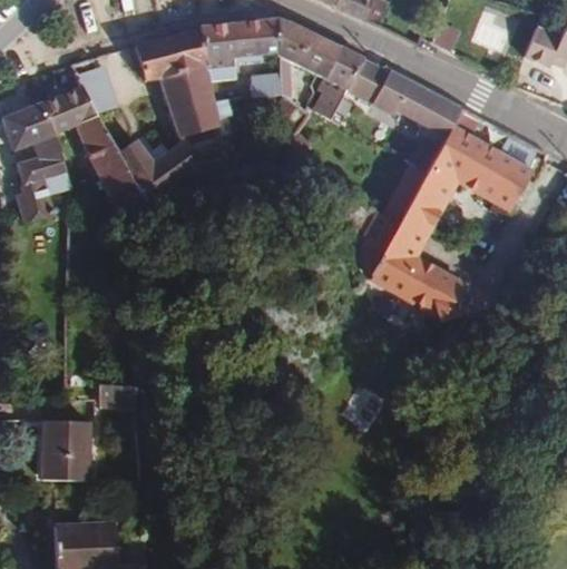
[(316,0),(381,29),(391,2),(385,0),(316,0)]
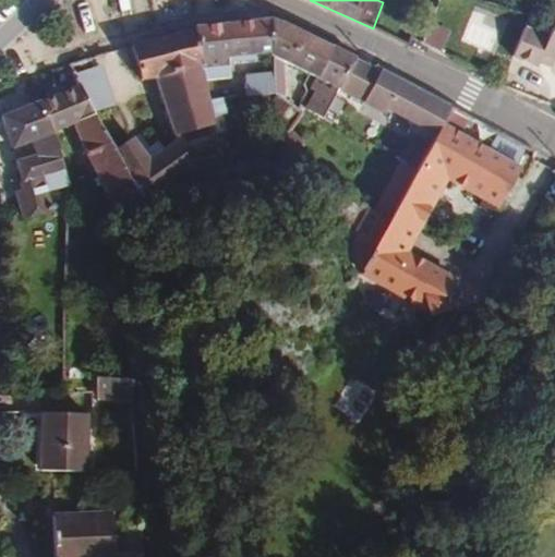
[(423,22),(429,26),(432,17),(434,13),(436,8),(430,5),(423,22)]
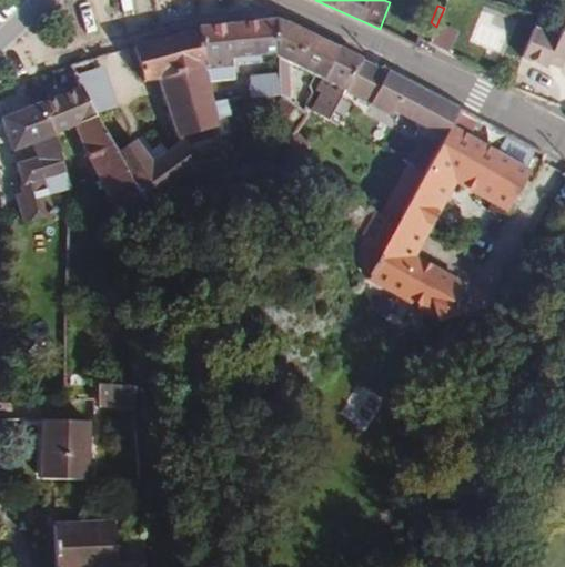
[(449,10),(444,8),(442,13),(445,14),(443,20),(440,18),(436,27),(441,28),(449,10)]
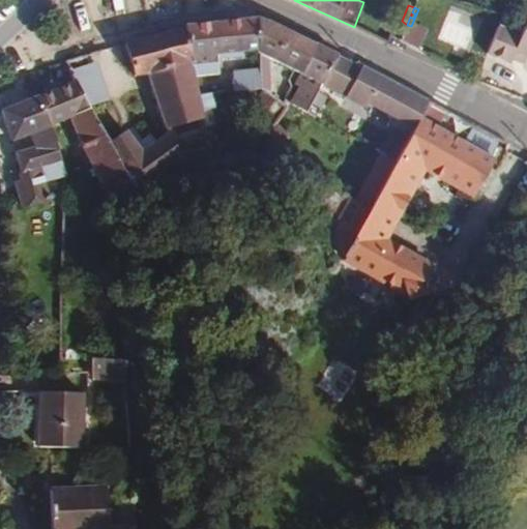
[(193,59),(197,77),(222,74),(220,59),(246,56),(245,51),(260,49),(261,19),(187,26),(193,59)]
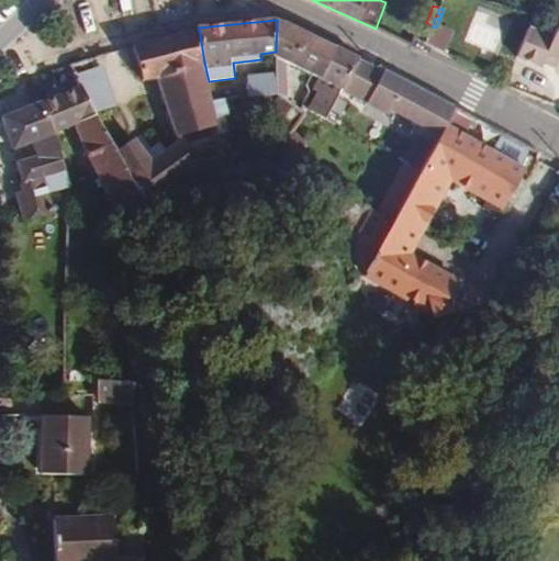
[(277,20),(276,52),(276,55),(287,60),(322,77),(337,46),(283,21),(277,20)]
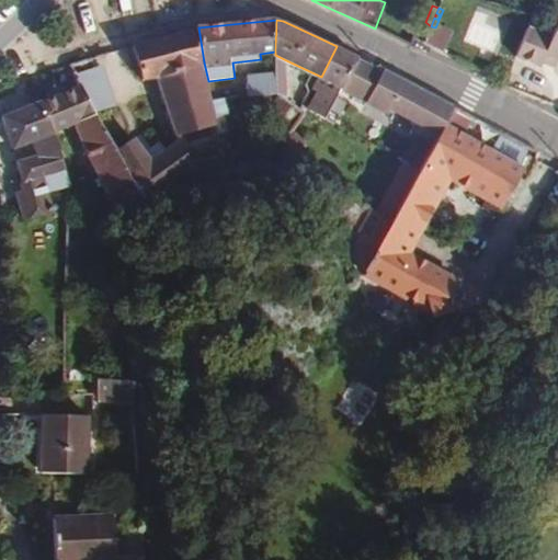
[(557,24),(553,35),(531,24),(517,50),(541,61),(543,57),(555,64),(557,58),(557,24)]
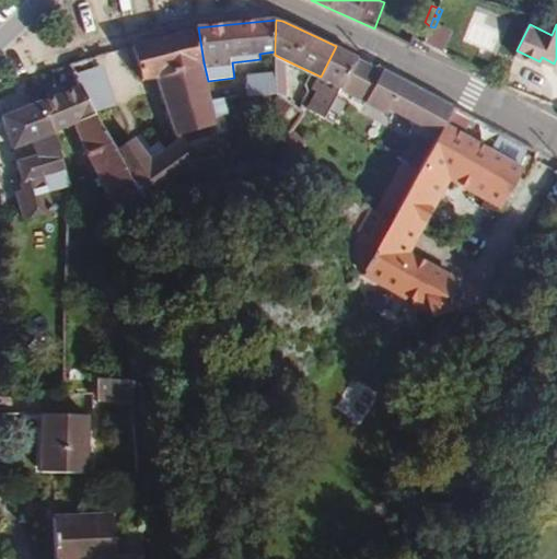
[(434,27),(430,26),(422,43),(432,47),(439,30),(434,27)]
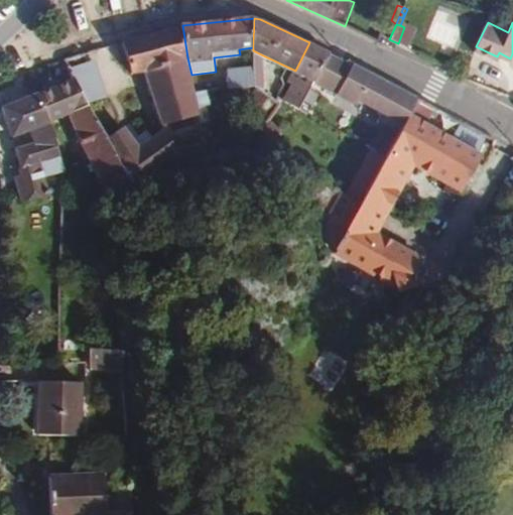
[(146,70),(187,57),(182,25),(123,40),(133,74),(146,70)]
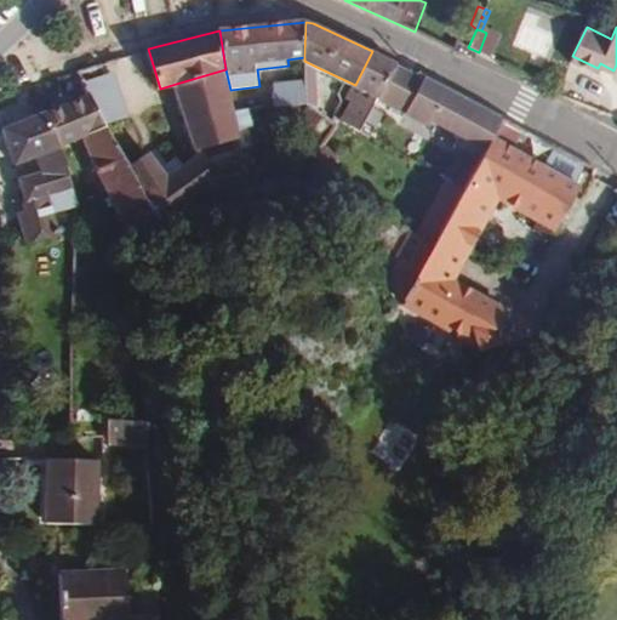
[(393,62),(372,51),(355,85),(375,98),(393,62)]
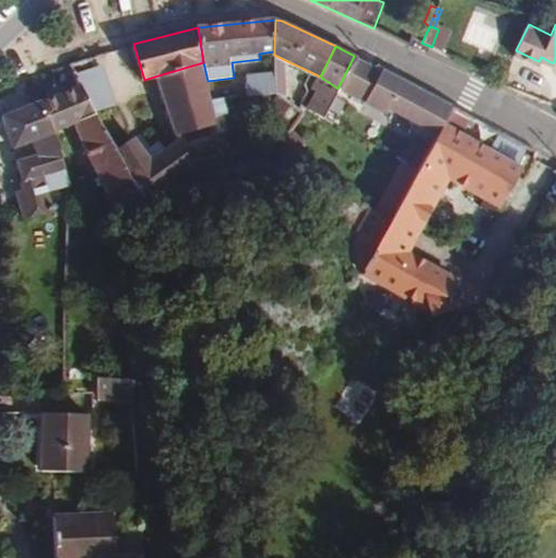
[(285,60),(274,55),(276,75),(278,93),(287,94),(285,60)]
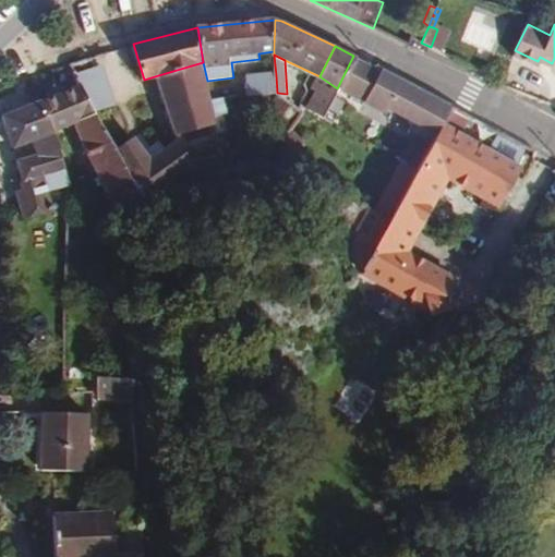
[(359,100),(378,68),(353,56),(337,88),(359,100)]
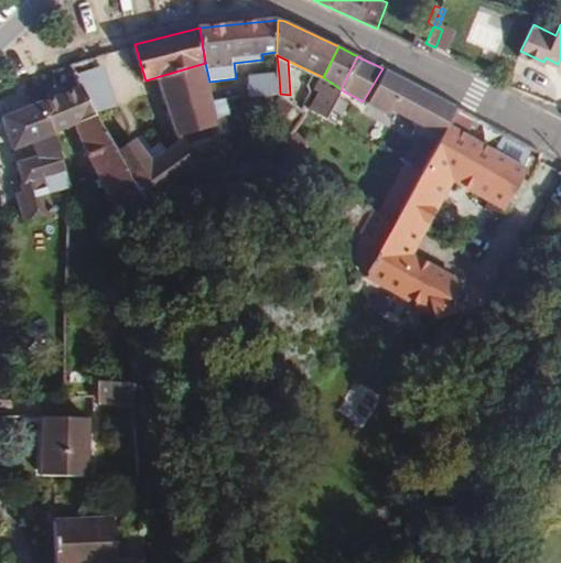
[(103,62),(76,69),(82,86),(95,109),(116,105),(103,62)]
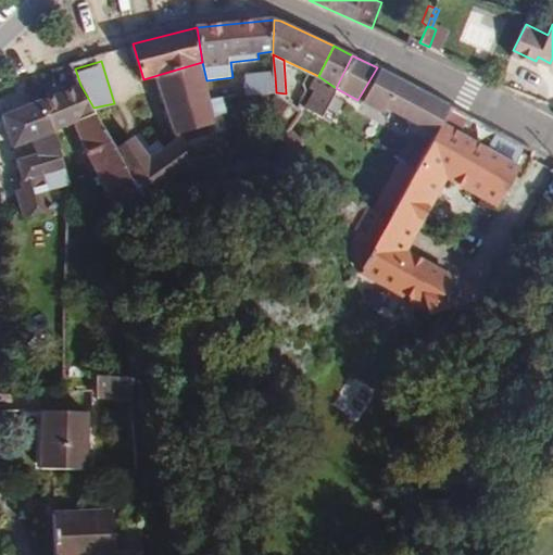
[(211,100),(206,80),(202,62),(158,75),(171,117),(176,134),(216,123),(214,114),(226,111),(223,98),(211,100)]
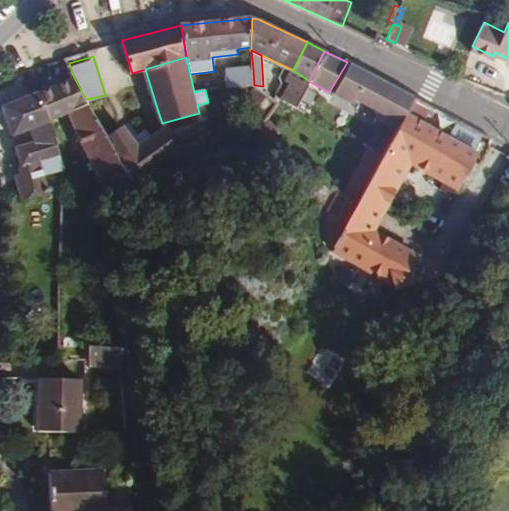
[(398,130),(416,98),(347,62),(329,92),(350,103),(398,130)]
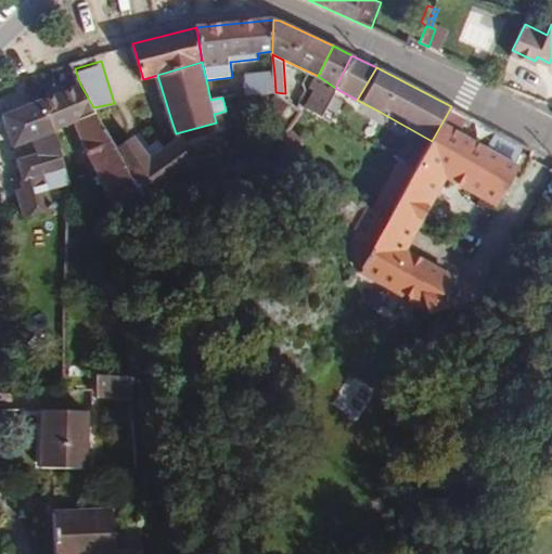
[(276,92),(274,75),(245,78),(247,95),(276,92)]
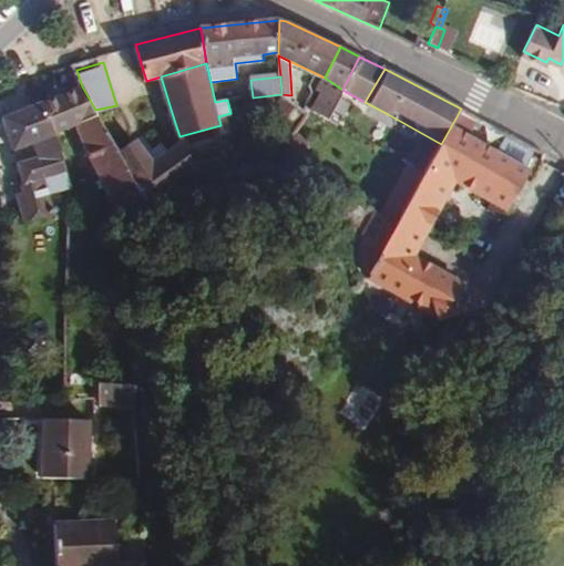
[(342,90),(325,78),(317,91),(320,92),(310,109),(327,120),(342,90)]
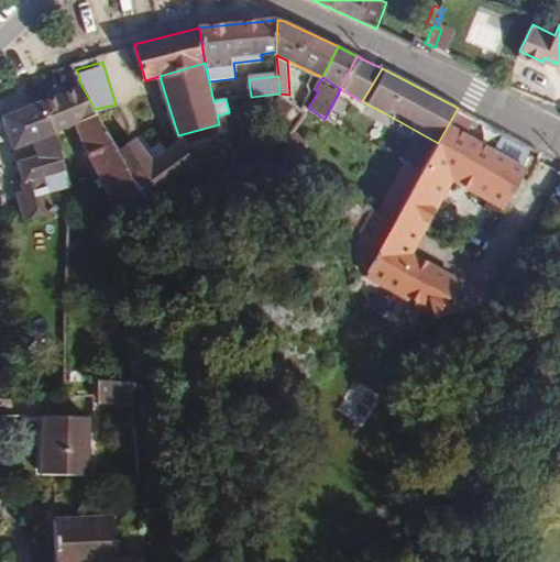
[(95,109),(81,87),(81,86),(43,101),(54,133),(76,124),(98,116),(95,109)]
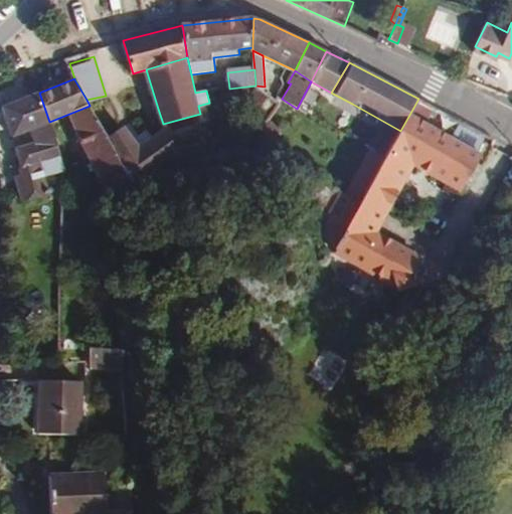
[(61,155),(39,93),(4,107),(13,136),(32,129),(37,142),(17,148),(24,175),(19,177),(24,198),(48,196),(39,161),(61,155)]
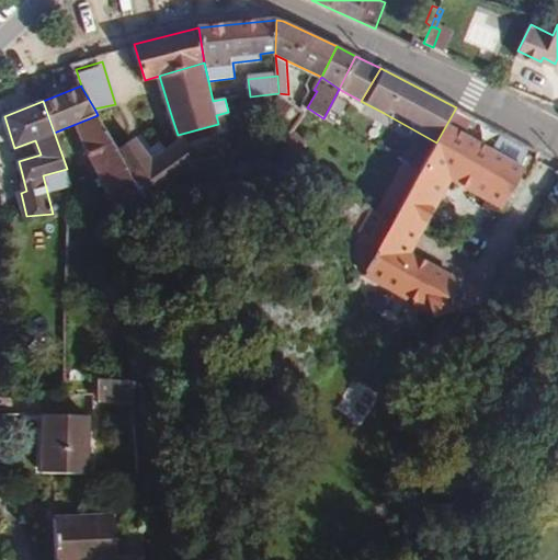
[(405,273),(412,259),(406,254),(409,248),(388,237),(425,170),(445,181),(450,173),(456,178),(470,153),(471,150),(476,143),(496,153),(489,164),(476,187),(505,206),(536,149),(456,107),(436,143),(421,170),(365,272),(431,307),(435,299),(445,297),(453,300),(462,285),(432,269),(423,284),(405,273)]
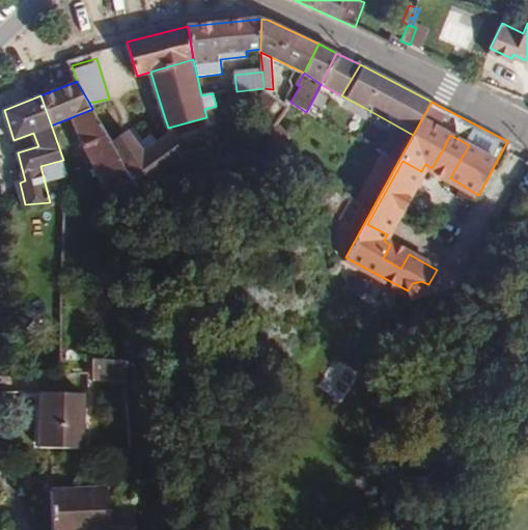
[(136,185),(92,109),(72,117),(87,152),(114,204),(120,206),(136,185)]
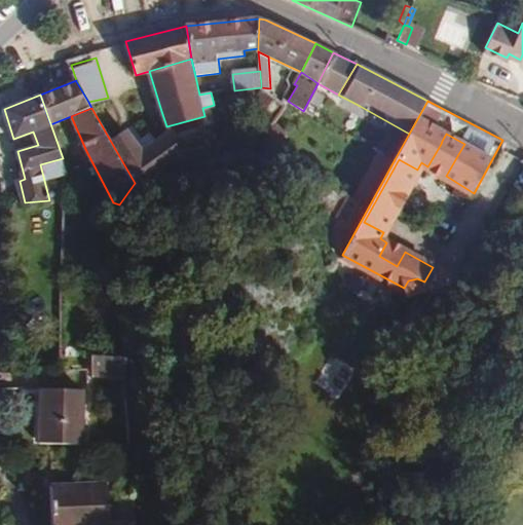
[(126,129),(110,141),(135,183),(181,157),(172,132),(157,140),(143,151),(136,144),(126,129)]
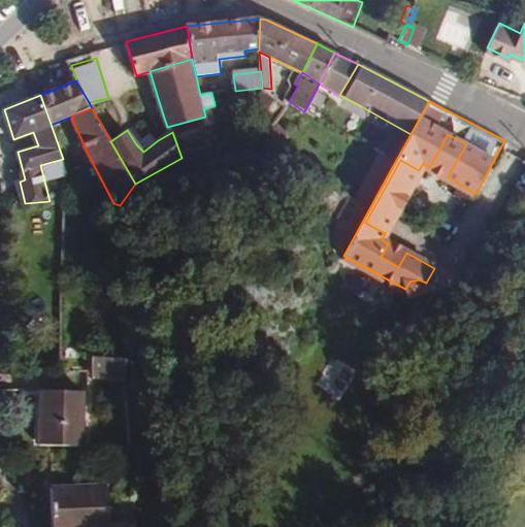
[(151,133),(136,144),(143,152),(158,140),(151,133)]
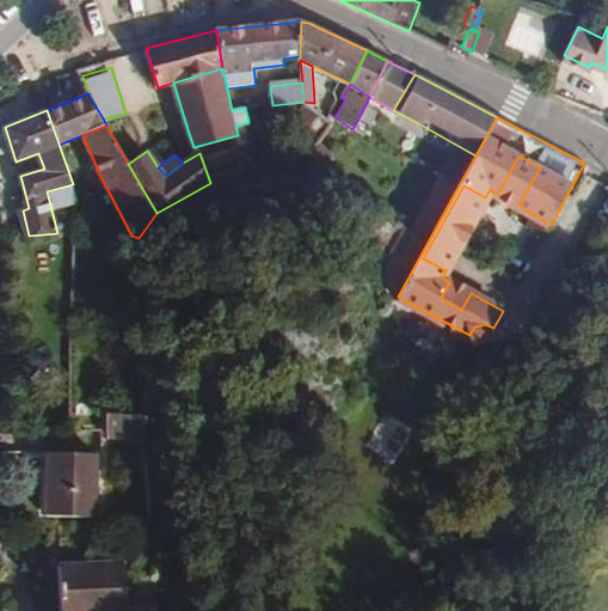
[(308,156),(282,154),(281,169),(302,170),(308,156)]
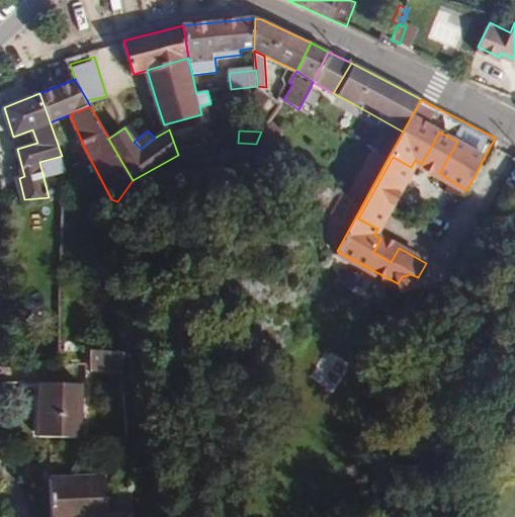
[(434,142),(451,152),(457,142),(439,132),(435,139),(434,142)]
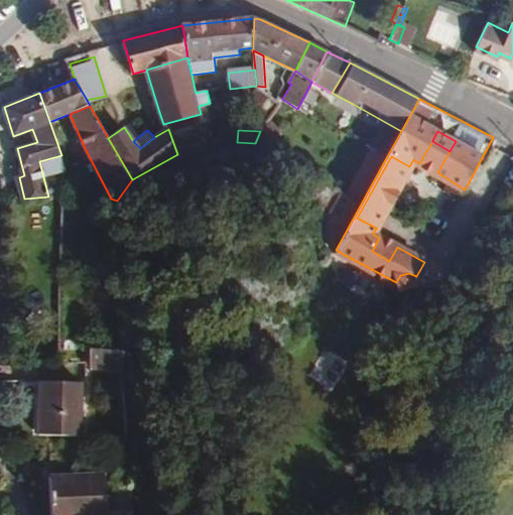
[(450,151),(432,141),(419,163),(437,172),(450,151)]
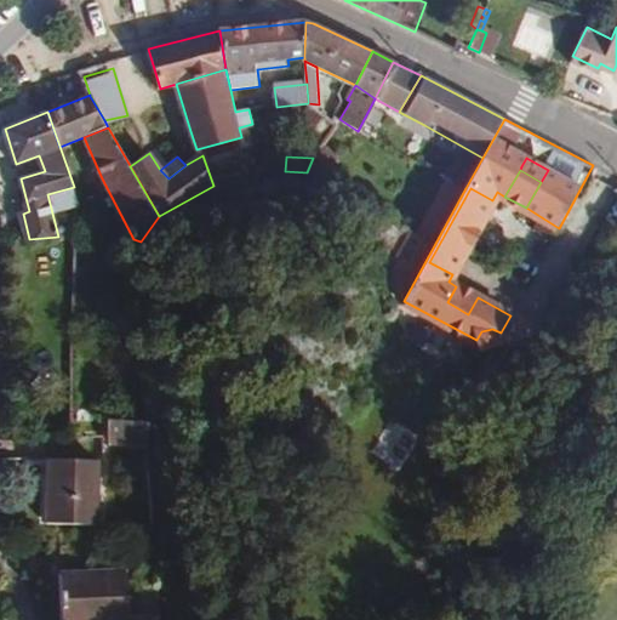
[(498,203),(492,200),(470,188),(429,262),(452,274),(458,277),(498,203)]
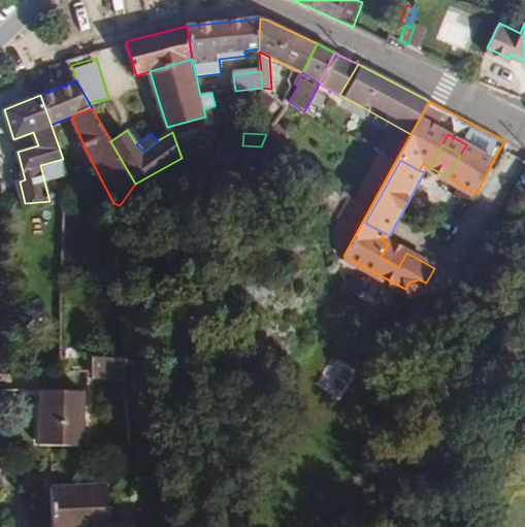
[(406,253),(388,243),(381,257),(398,267),(406,253)]
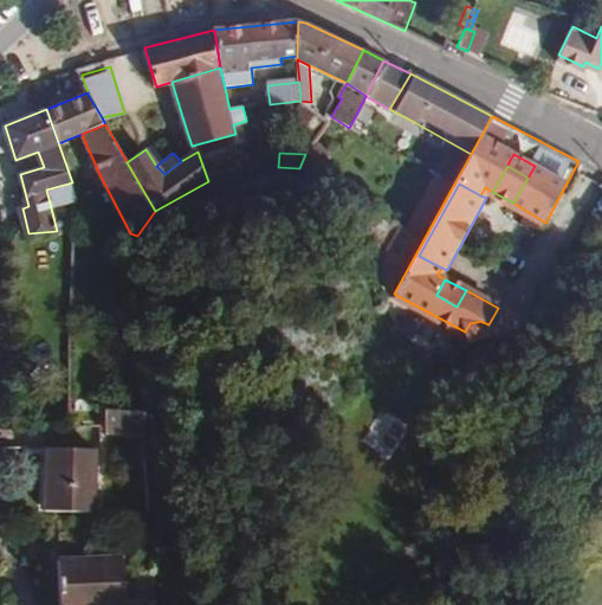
[(95,513),(97,449),(49,448),(46,510),(95,513)]
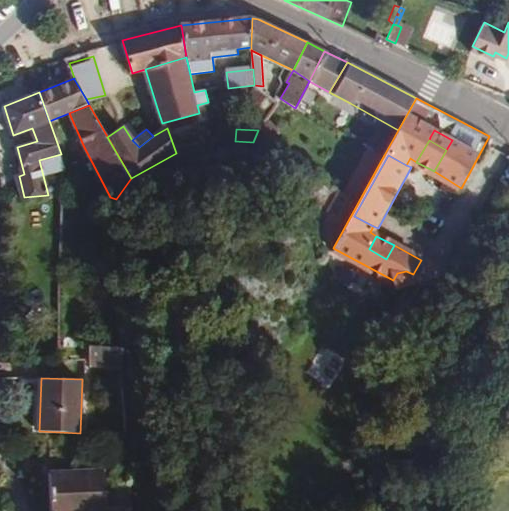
[(106,493),(105,471),(50,473),(51,510),(131,510),(131,492),(106,493)]
